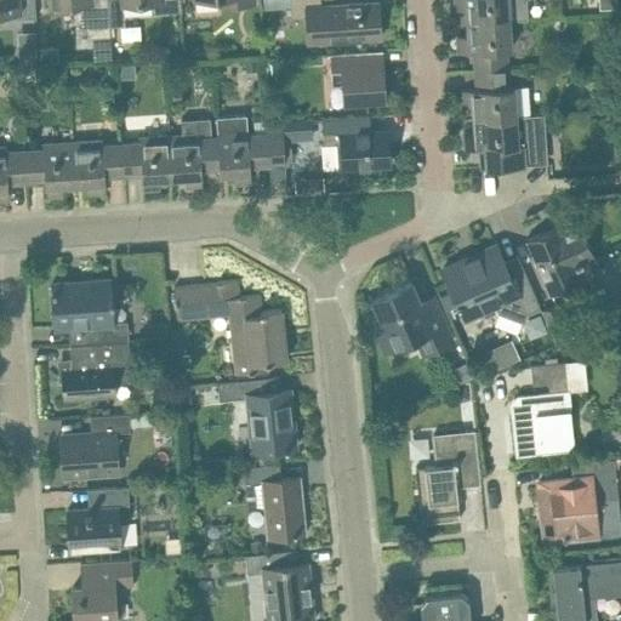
[(0,0),(0,12),(13,11),(13,20),(35,17),(36,17),(34,0),(0,0)]
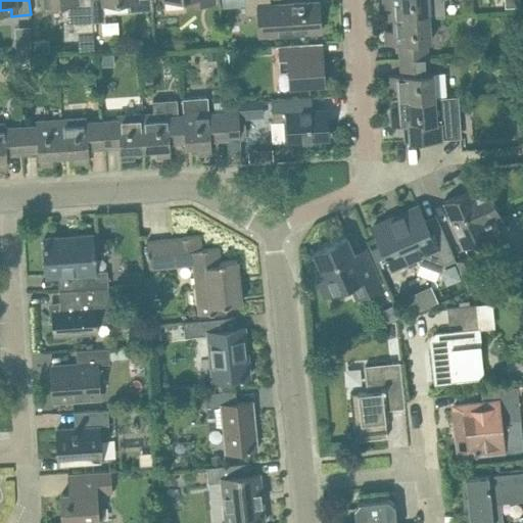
[(43,0),(44,6),(67,4),(68,25),(92,24),(92,16),(90,0),(43,0)]
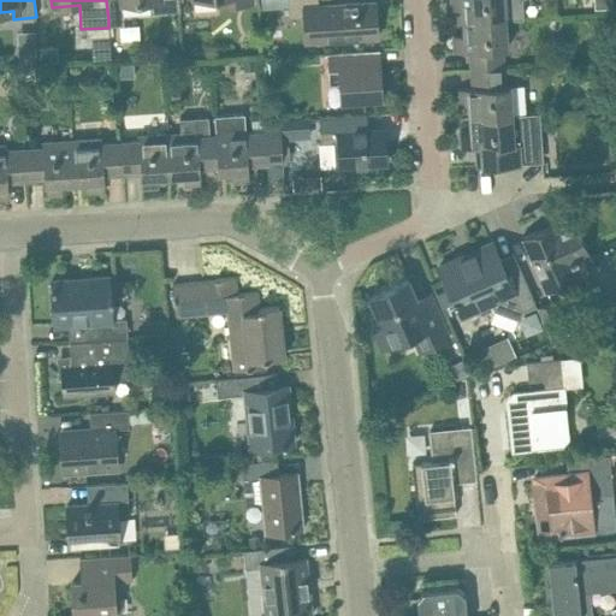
[(120,0),(120,1),(144,0),(149,0),(150,13),(179,11),(178,0),(120,0)]
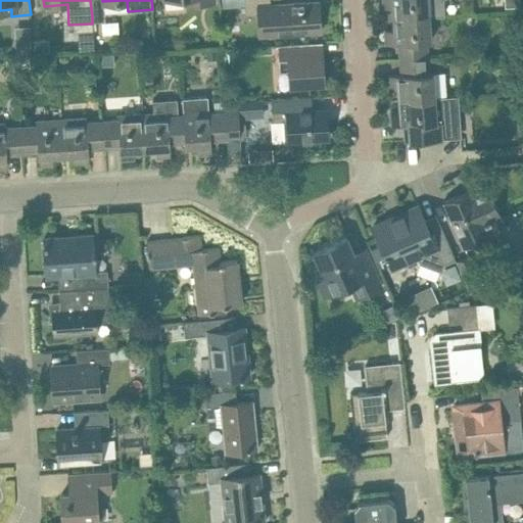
[(270,0),(243,0),(245,15),(255,14),(256,36),(321,31),(319,1),(271,4),(270,0)]
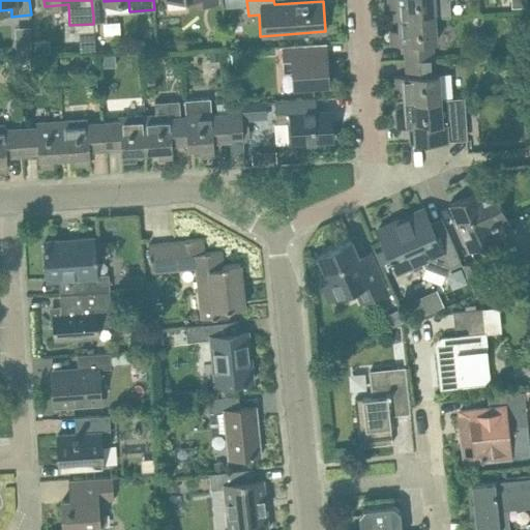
[(387,0),(388,8),(398,7),(399,19),(435,17),(450,17),(449,0),(387,0)]
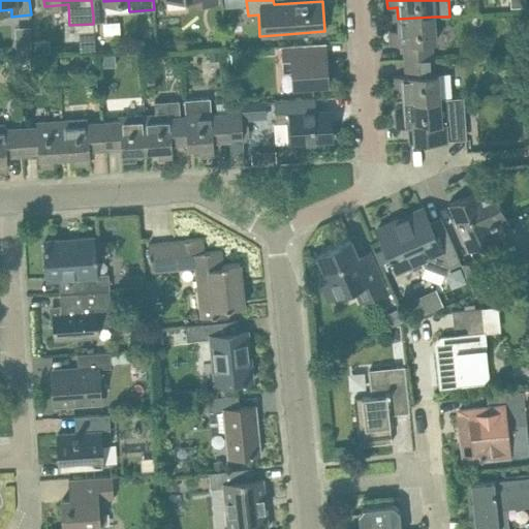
[(435,41),(434,17),(398,19),(399,30),(390,31),(391,44),(403,43),(404,60),(432,58),(431,42),(435,41)]
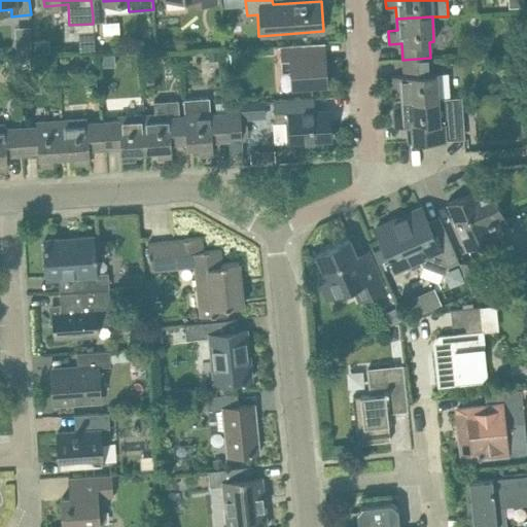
[(33,39),(34,54),(49,53),(48,38),(33,39)]
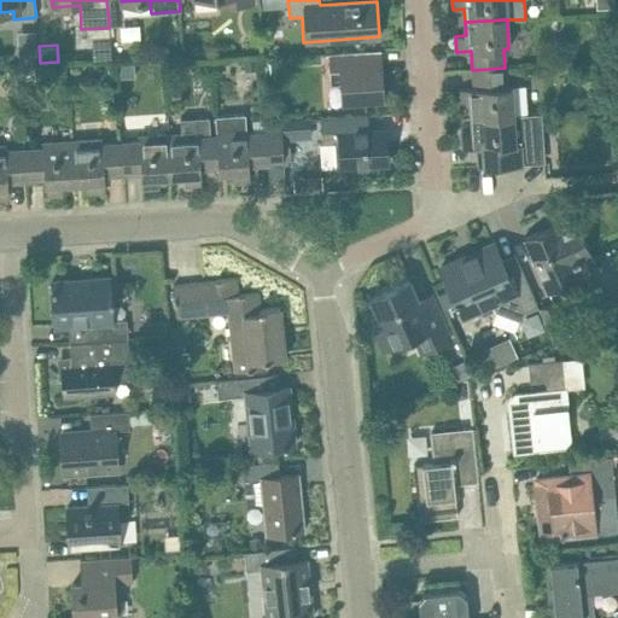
[(365,52),(340,53),(328,54),(331,85),(340,83),(342,103),(359,101),(383,99),(382,65),(366,66),(365,52)]
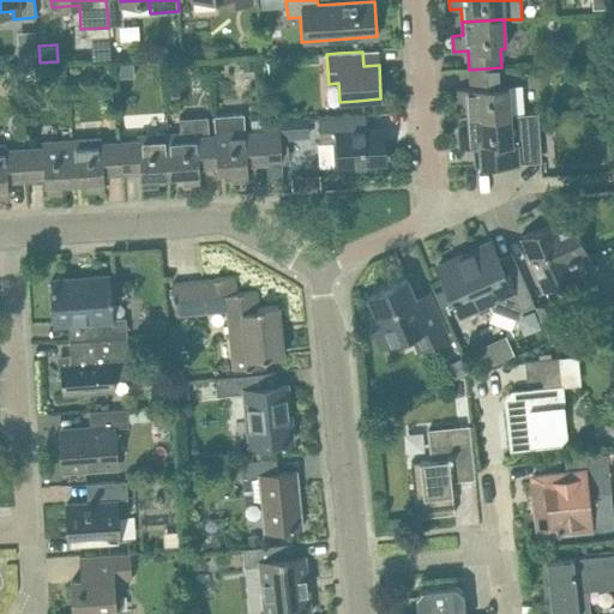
[(106,66),(92,67),(94,74),(100,80),(107,79),(106,66)]
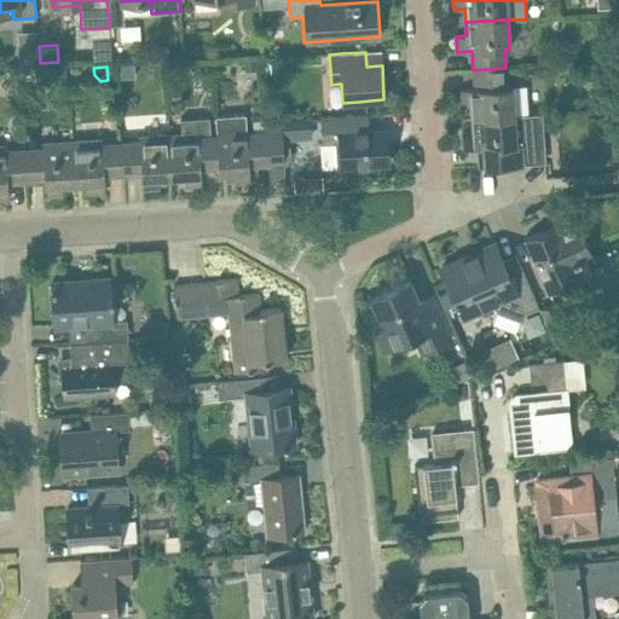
[(507,87),(505,68),(473,70),(475,88),(460,90),(461,105),(472,105),(472,119),(514,116),(527,115),(526,86),(507,87)]
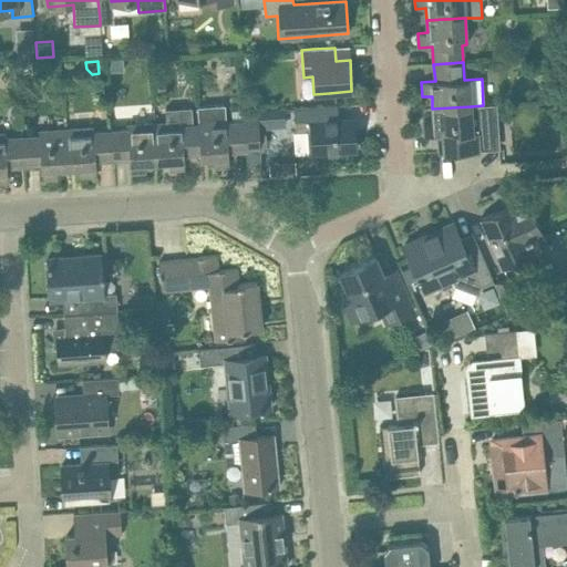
[(295,107),(296,132),(292,132),(295,154),(319,153),(320,156),(342,155),(341,151),(356,150),(353,119),(338,120),(337,104),(295,107)]
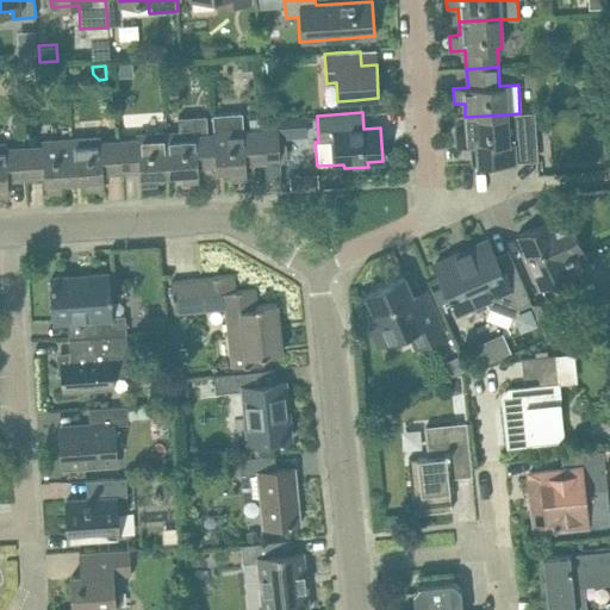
[(534,112),(520,113),(506,114),(465,117),(466,130),(455,130),(456,147),(481,144),(483,163),(537,160),(534,112)]
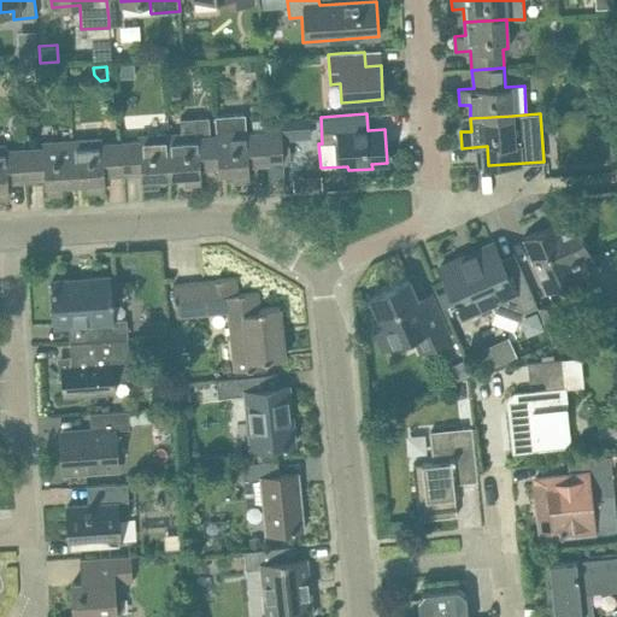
[(268,164),(264,122),(252,122),(253,133),(246,134),(245,128),(245,115),(215,117),(216,135),(218,168),(218,172),(233,171),(234,182),(250,181),(248,165),(268,164)]
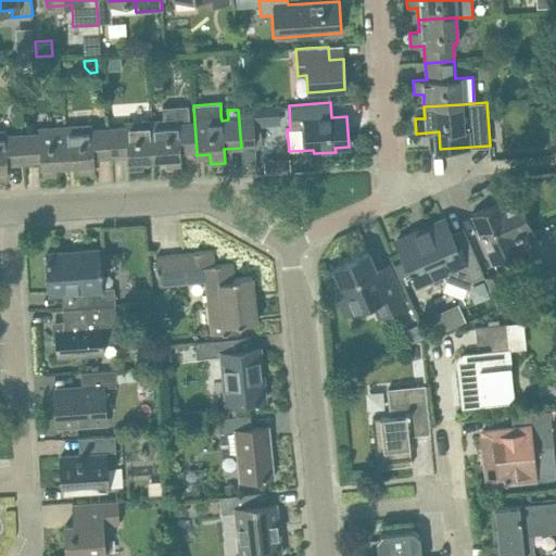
[(197,151),(194,122),(190,123),(188,105),(162,108),(163,119),(151,121),(154,159),(166,158),(167,167),(181,166),(180,152),(197,151)]
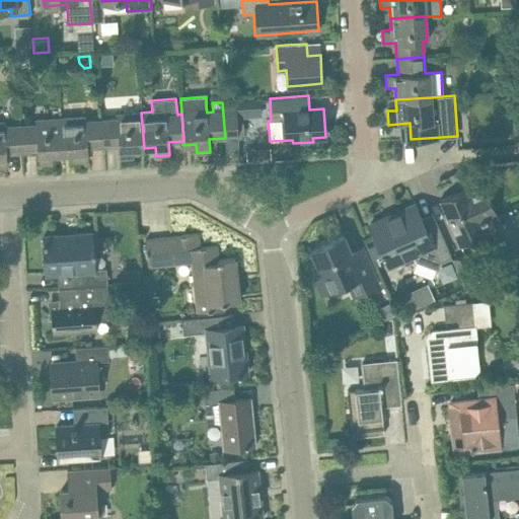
[(236,101),(222,102),(225,138),(226,151),(239,150),(238,138),(238,131),(237,122),(236,101)]
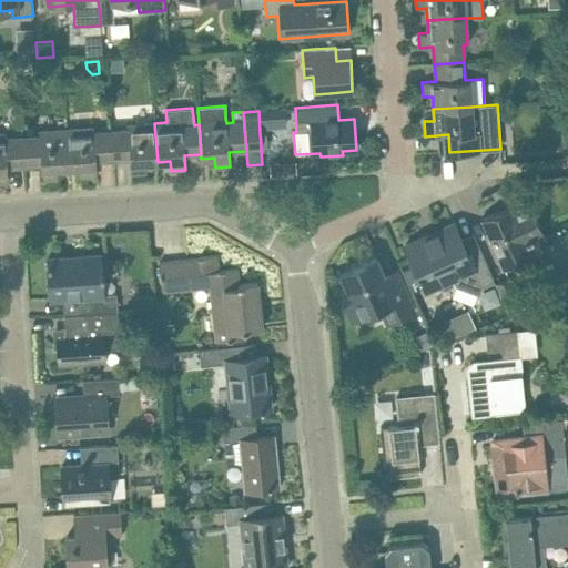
[(158,162),(154,123),(128,125),(128,130),(111,131),(113,161),(130,160),(131,173),(145,172),(145,163),(158,162)]
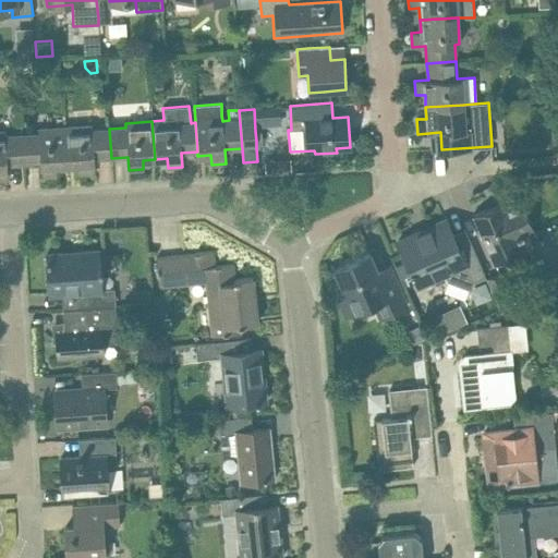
[(111,158),(109,129),(92,130),(92,125),(64,126),(68,165),(80,164),(81,173),(95,172),(95,159),(111,158)]
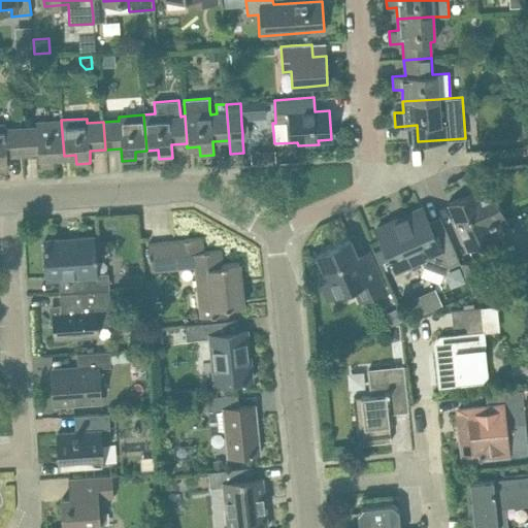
[(64,156),(61,120),(36,122),(36,126),(21,127),(23,155),(38,154),(40,167),(54,166),(53,157),(64,156)]
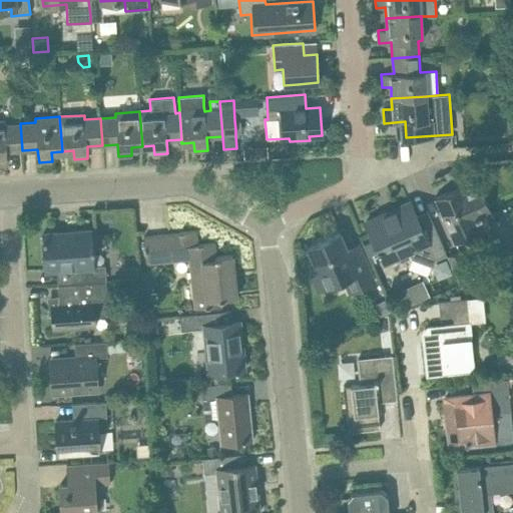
[(22,150),(20,123),(4,124),(4,120),(0,120),(0,164),(7,164),(7,151),(22,150)]
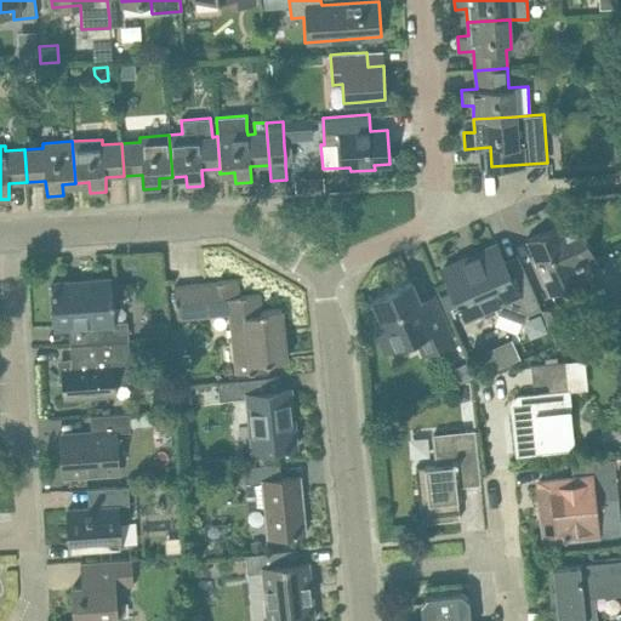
[(303,175),(295,181),(296,193),(314,192),(303,175)]
